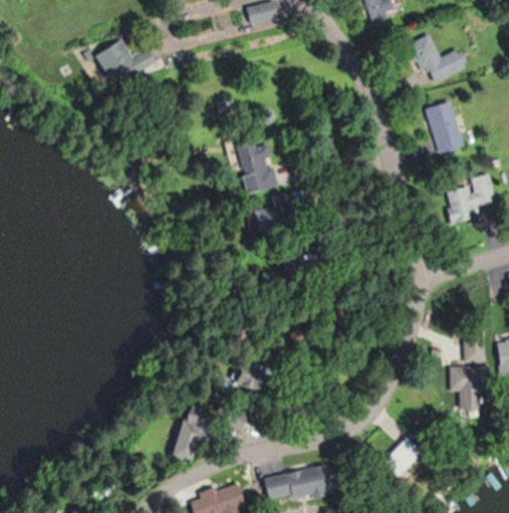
[(248,7),(251,23),(278,18),(276,2),(248,7)]
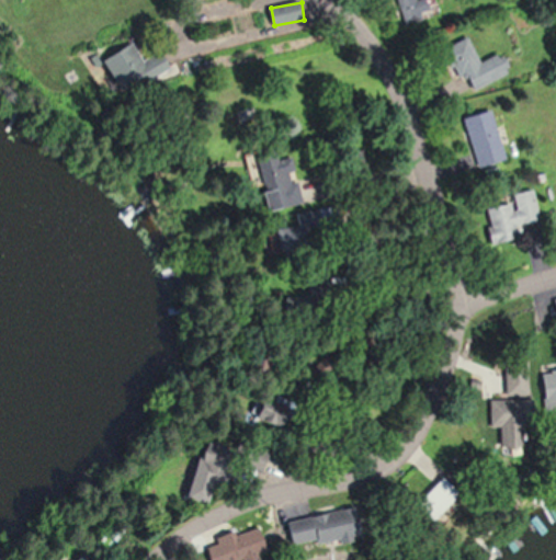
[(513,73),(505,54),(481,64),(471,40),(445,50),(458,79),(467,75),(474,91),(513,73)]
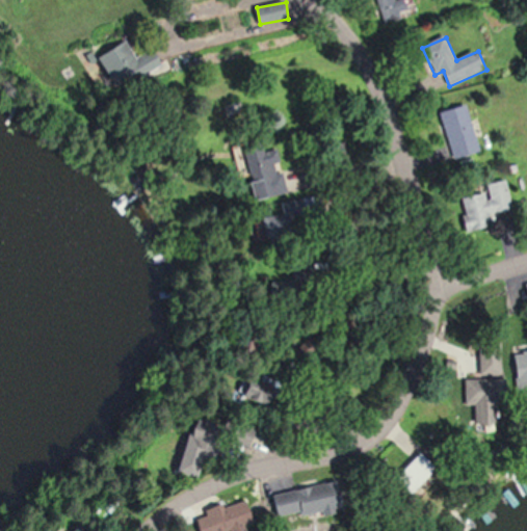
[(137,69),(126,43),(98,55),(111,85),(155,65),(154,61),(137,69)]
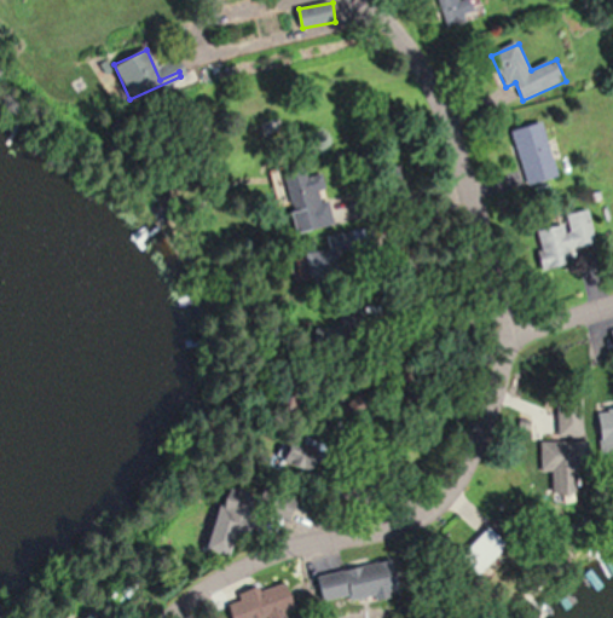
[(560,178),(545,122),(514,131),(530,186),(560,178)]
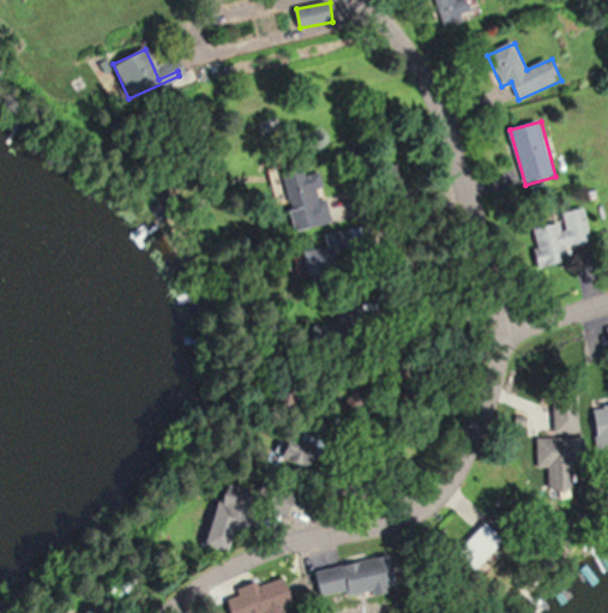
[(288,234),(330,226),(319,174),(307,175),(306,167),(289,169),(296,210),(283,212),(288,234)]
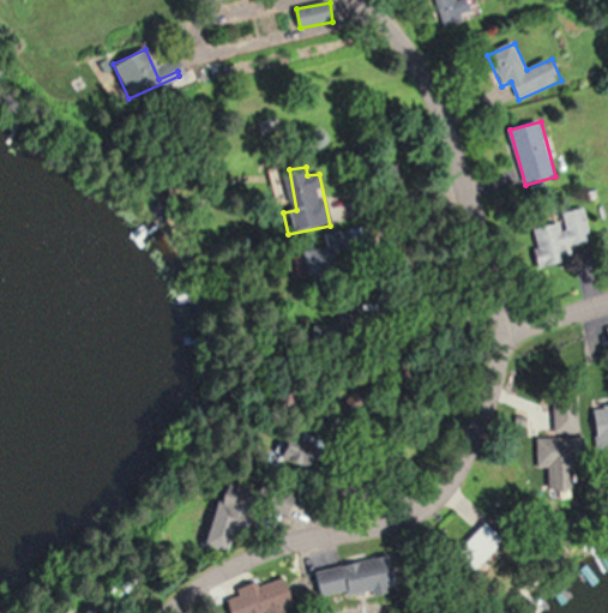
[(566,248),(594,244),(587,209),(561,214),(564,223),(531,229),(540,268),(570,262),(566,248)]
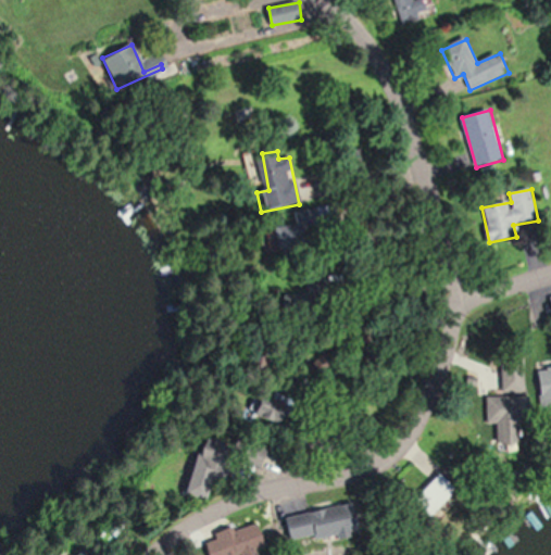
[(290,406),(262,395),(254,416),(283,427),(290,406)]
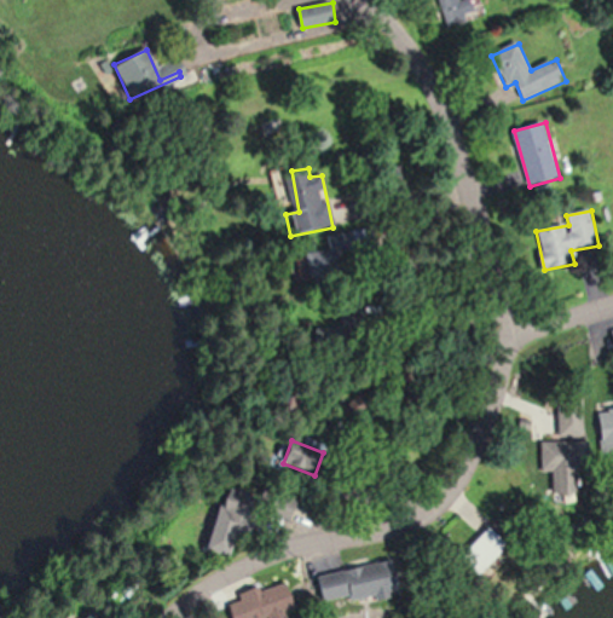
[(542,442),(541,473),(551,473),(551,497),(573,498),(574,463),(585,463),(585,443),(542,442)]
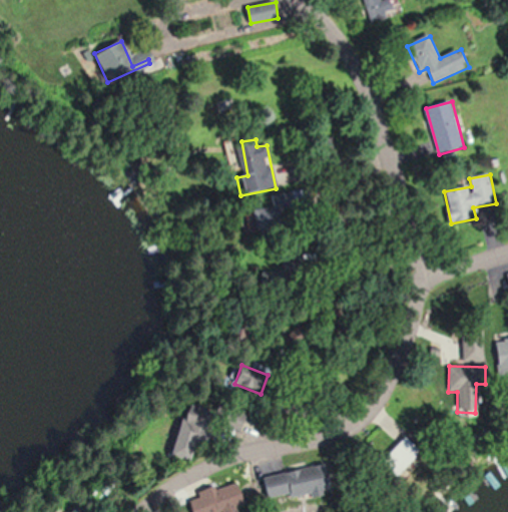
[(241,430),(249,416),(226,404),(219,419),(241,430)]
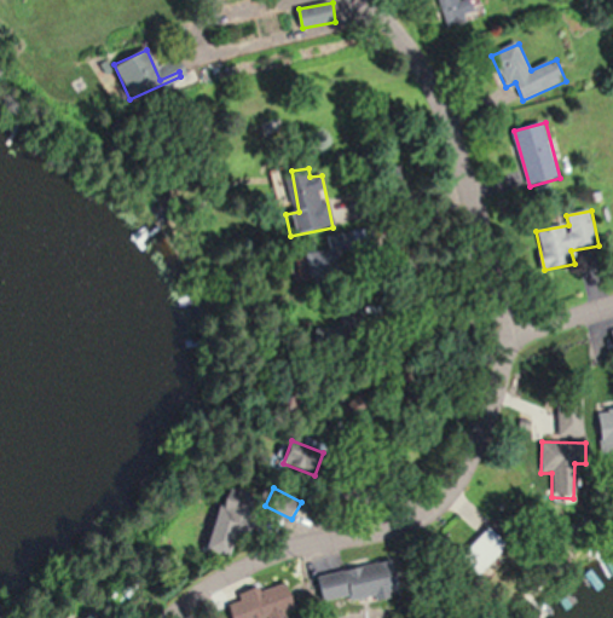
[(229,554),(238,533),(242,536),(253,514),(229,503),(208,544),(229,554)]
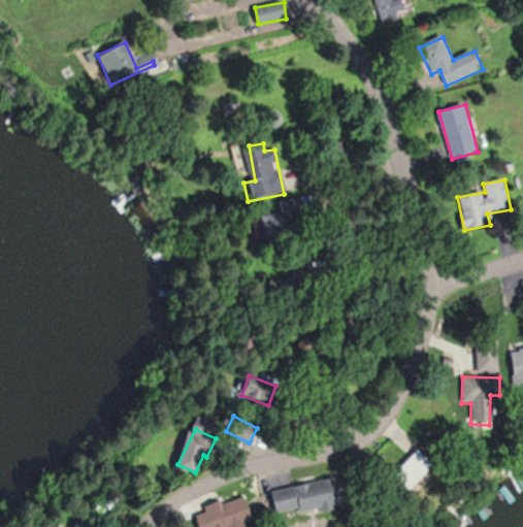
[(429,466),(414,451),(389,475),(404,491),(429,466)]
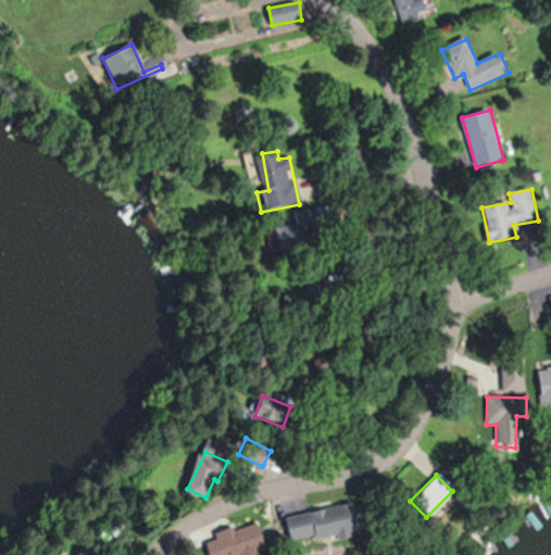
[(290,543),(358,529),(352,503),(285,517),(290,543)]
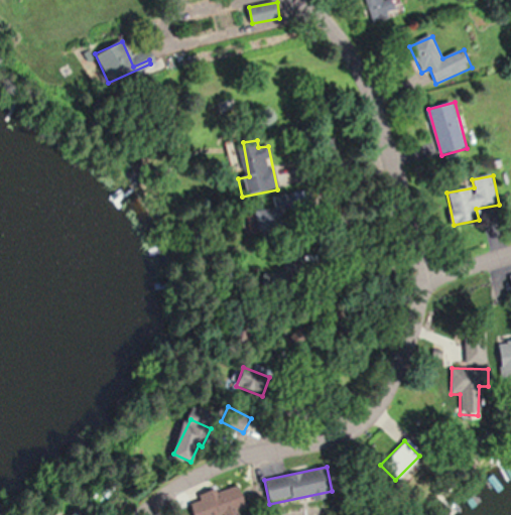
[(234,514),(234,508),(242,508),(241,489),(201,490),(201,514),(234,514)]
